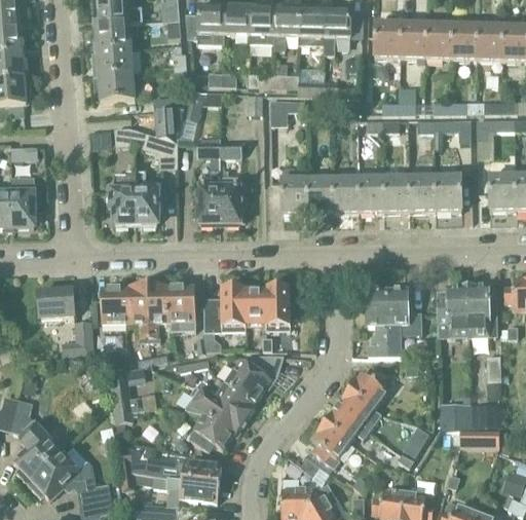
[(94,0),(96,26),(129,24),(129,21),(142,20),(141,8),(128,9),(127,0),(94,0)]
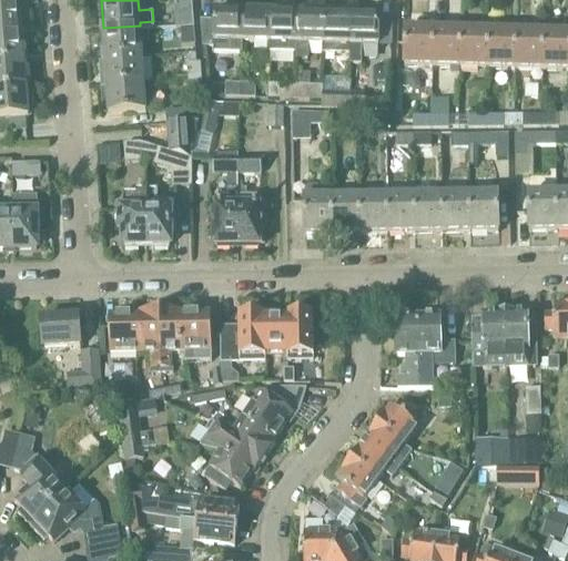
[(174,0),(176,23),(180,23),(194,22),(192,0),(174,0)]
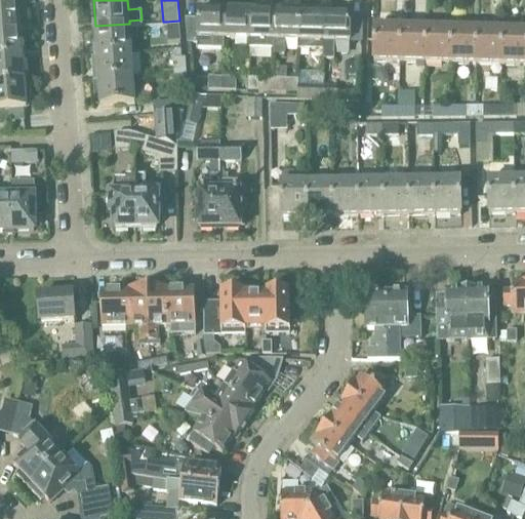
[(0,30),(22,29),(19,2),(0,3),(0,30)]
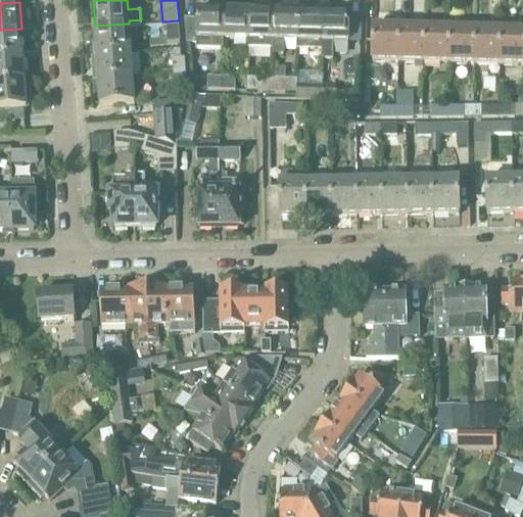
[(223,45),(223,34),(224,6),(198,5),(197,14),(185,14),(187,39),(197,39),(197,44),(223,45)]
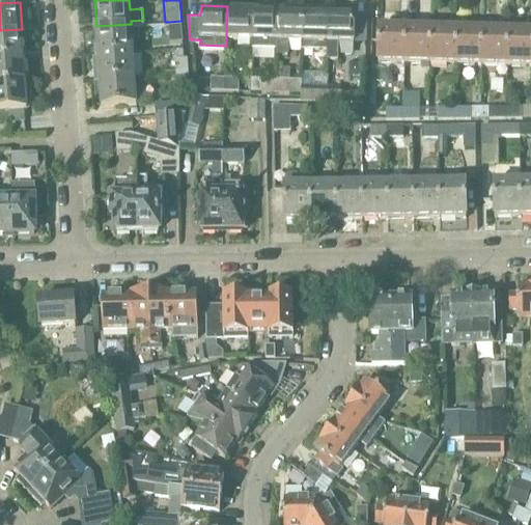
[(226,34),(251,35),(252,6),(227,6),(226,34)]
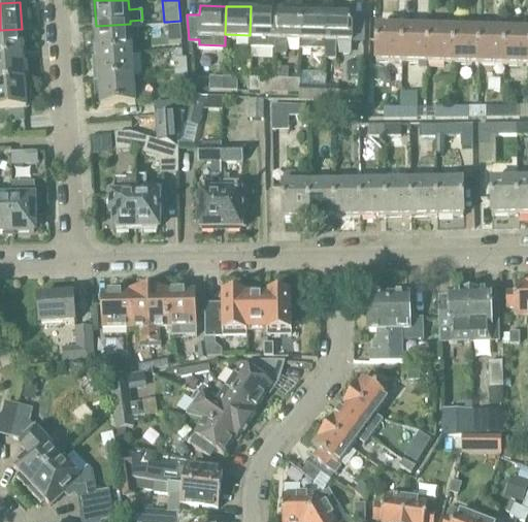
[(251,6),(250,35),(250,44),(275,45),(275,36),(276,7),(251,6)]
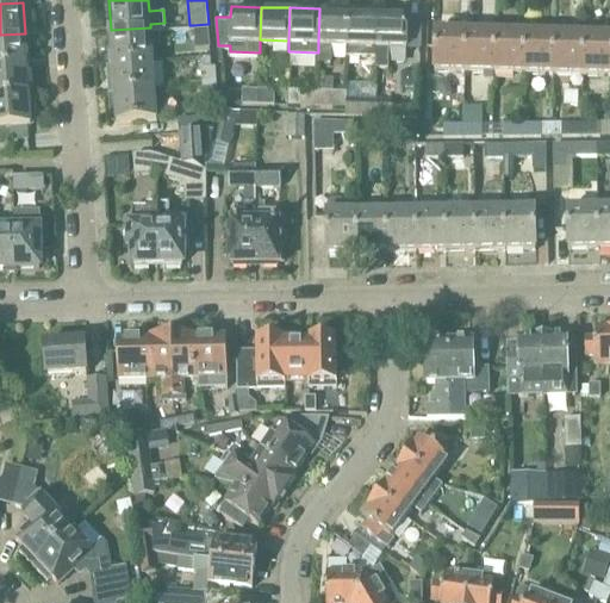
[(318,42),(347,42),(348,10),(319,8),(318,42)]
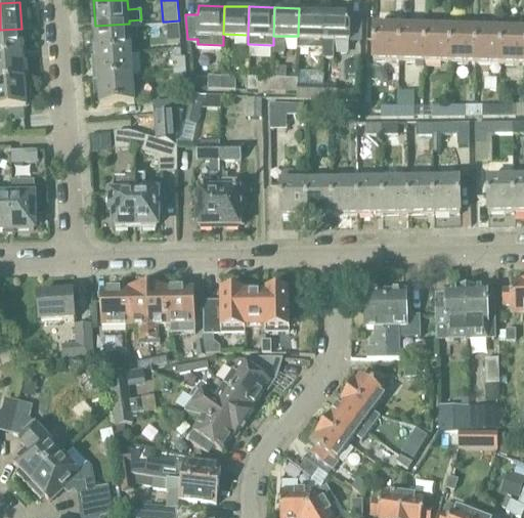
[(299,8),(298,36),(323,37),(323,8),(299,8)]
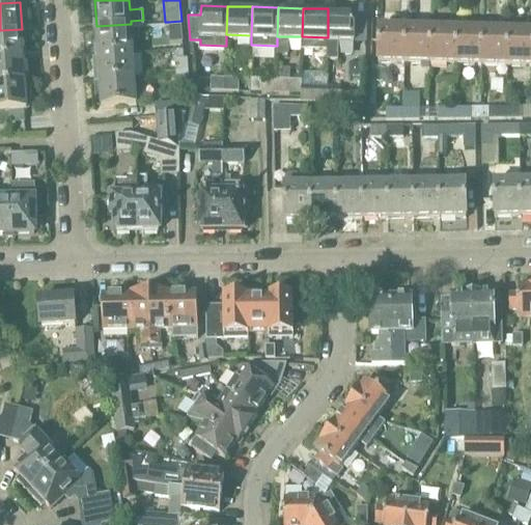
[(328,8),(328,37),(327,54),(338,55),(338,37),(354,37),(355,9),(328,8)]
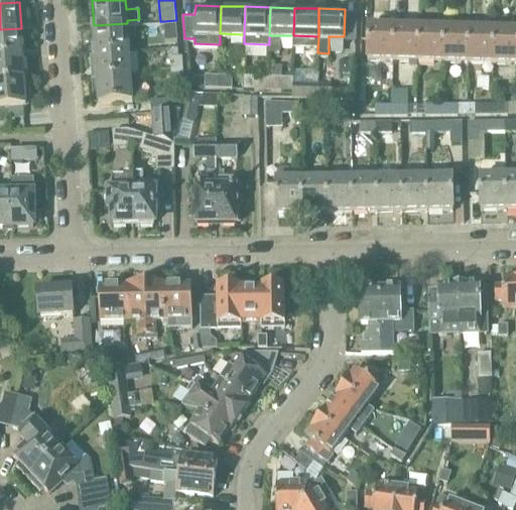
[(177,36),(176,20),(163,21),(165,37),(177,36)]
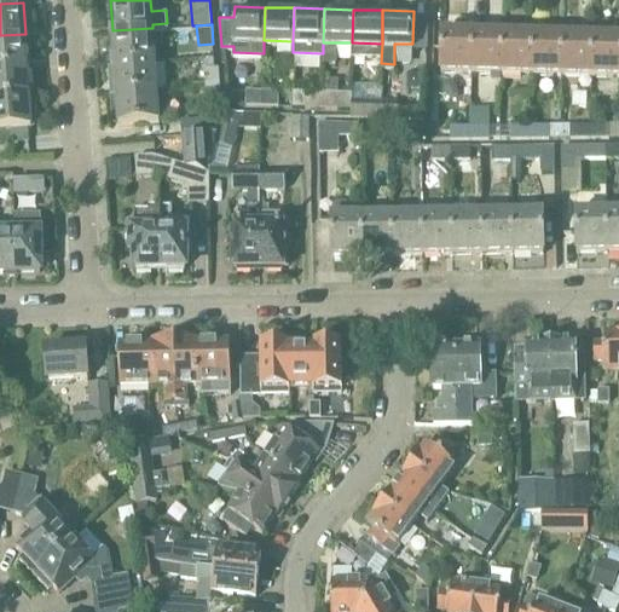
[(441,26),(440,67),(470,68),(472,27),(441,26)]
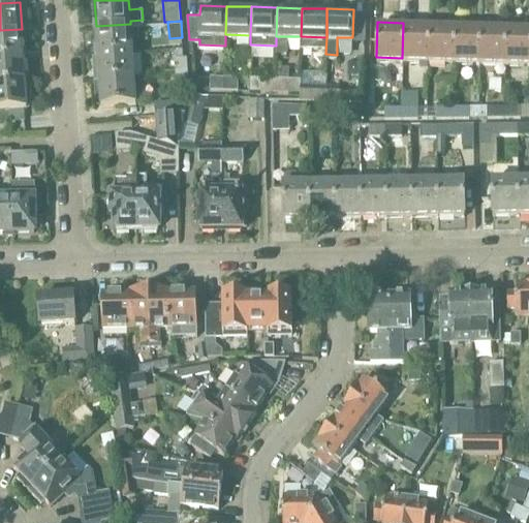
[(402,58),(428,58),(429,24),(403,23),(402,58)]
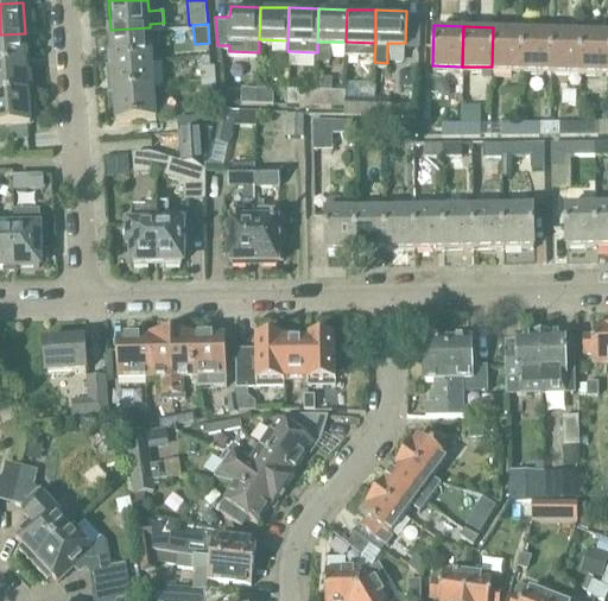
[(111,30),(112,59),(152,56),(150,27),(111,30)]
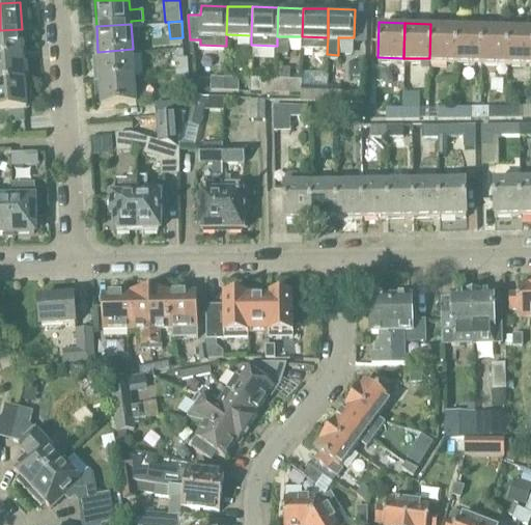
[(430,24),(429,58),(455,59),(456,24),(430,24)]
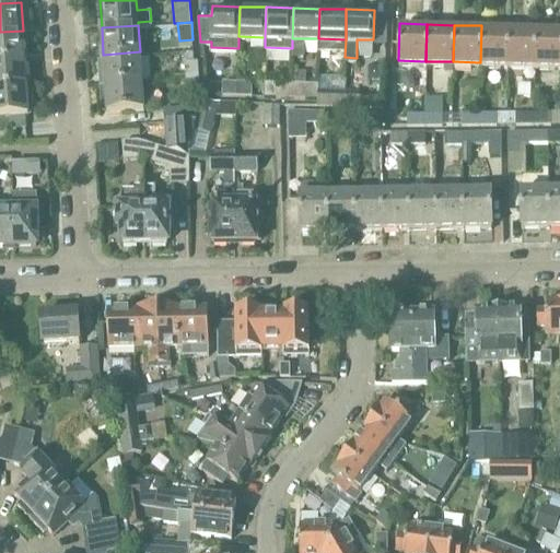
[(508,63),(509,26),(481,25),(480,62),(508,63)]
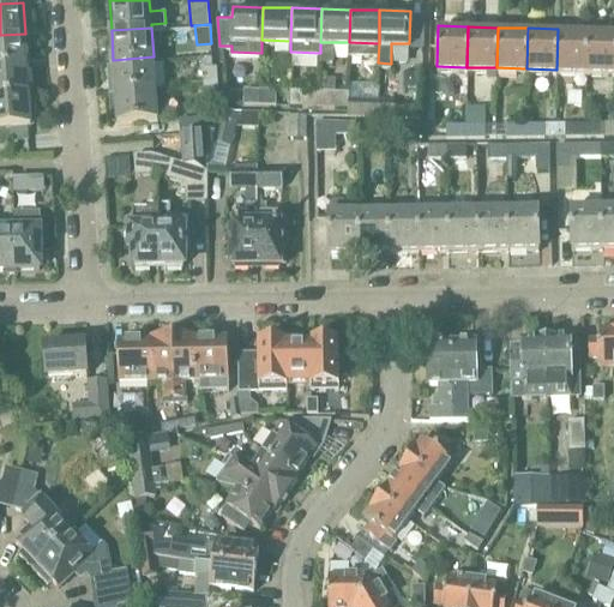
[(587,70),(588,30),(558,29),(557,70),(587,70)]
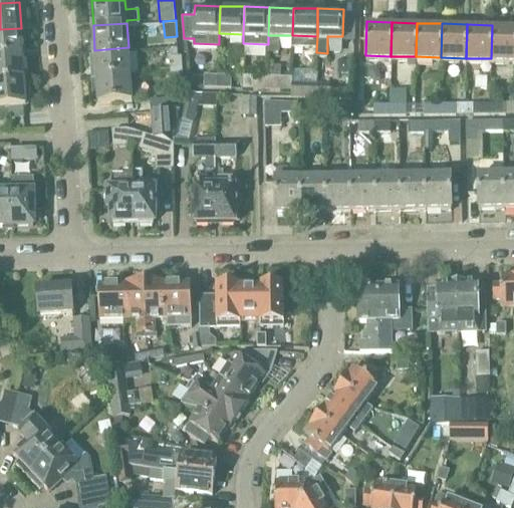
[(513,58),(513,25),(492,25),(491,58),(513,58)]
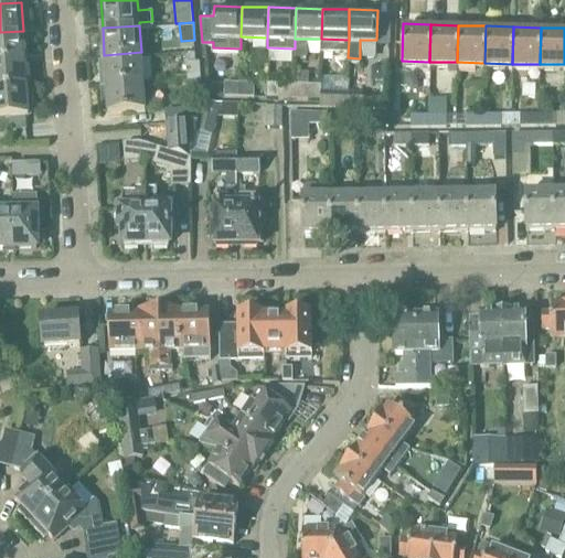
[(0,32),(0,60),(24,57),(23,31),(0,32)]
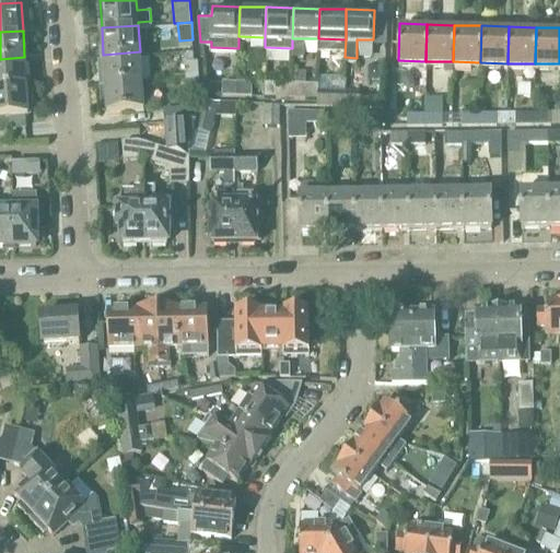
[(104,71),(105,82),(141,79),(140,51),(103,55),(103,56),(98,57),(98,71),(104,71)]
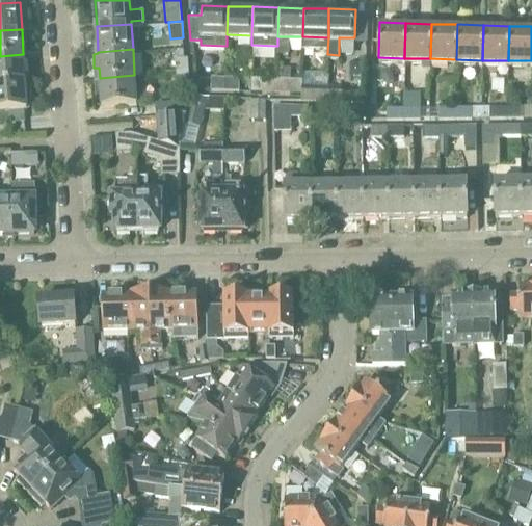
[(0,56),(0,82),(25,81),(23,54),(0,56)]
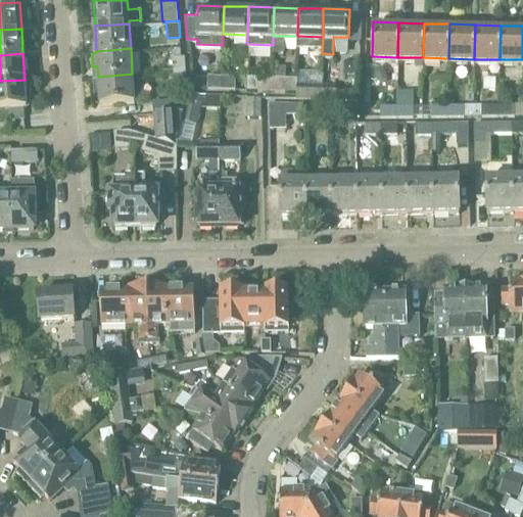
[(172,55),(173,71),(186,69),(185,54),(172,55)]
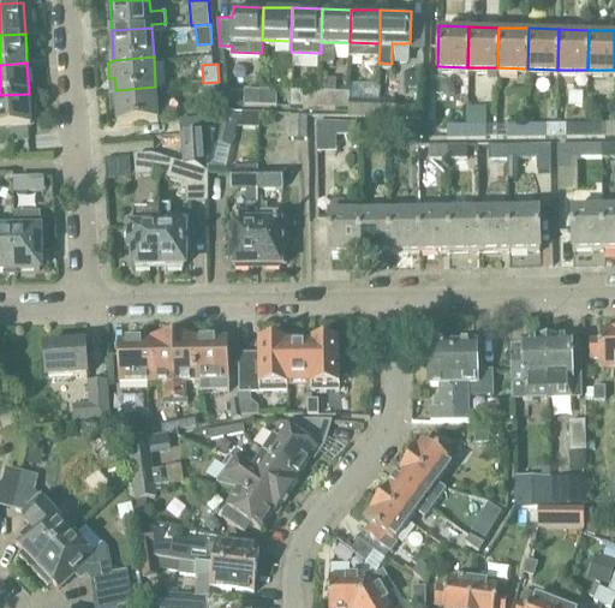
[(219,82),(203,83),(204,103),(220,102),(219,82)]
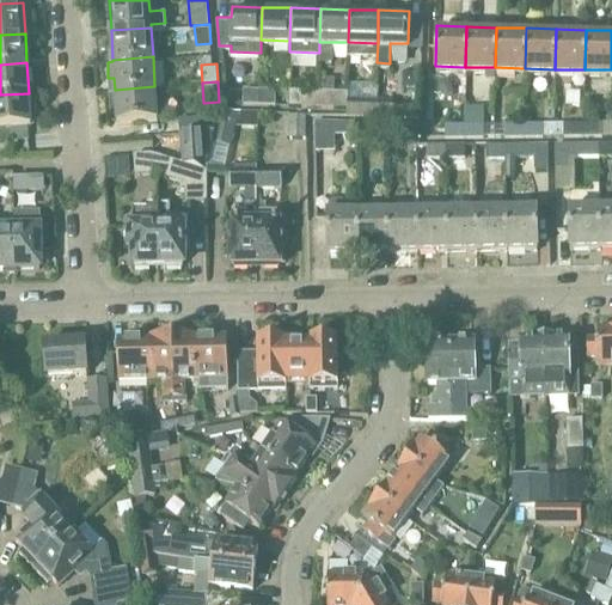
[(259,101),(259,86),(243,85),(243,101),(259,101)]
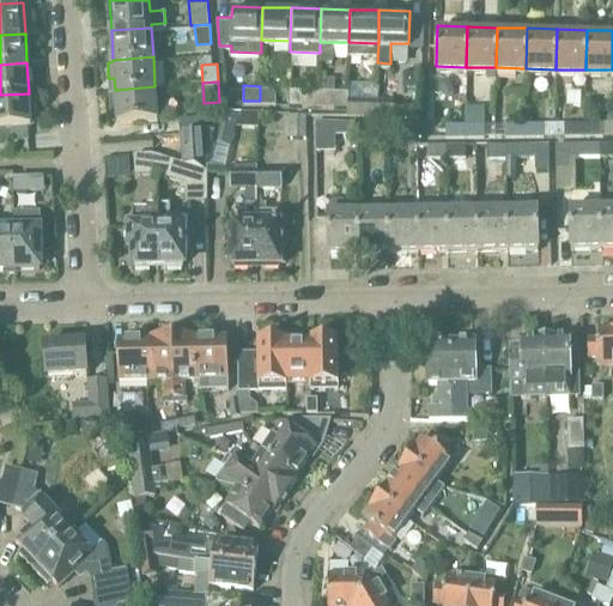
[(157,116),(155,86),(115,90),(109,91),(110,109),(116,108),(117,120),(157,116)]
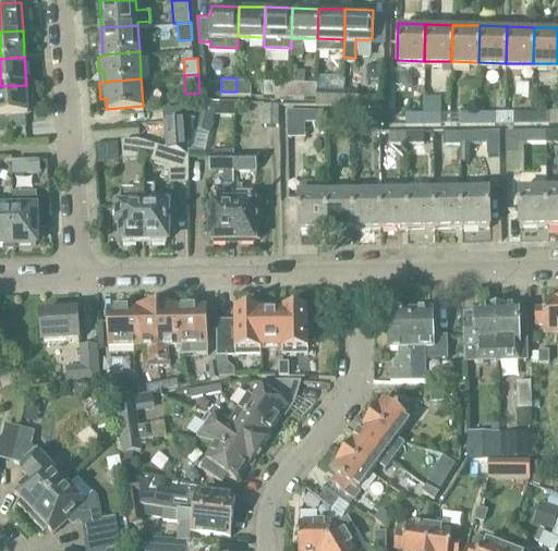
[(251,78),(237,78),(237,92),(251,93),(251,78)]
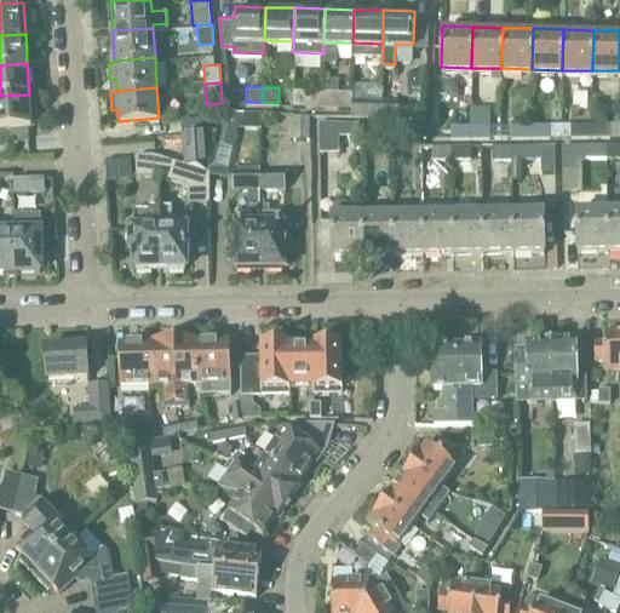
[(321,104),(322,89),(305,87),(305,104),(321,104)]
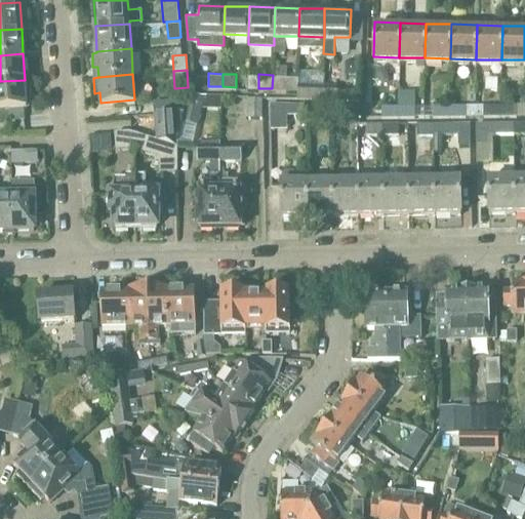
[(297,76),(273,75),(272,88),(297,89),(297,76)]
